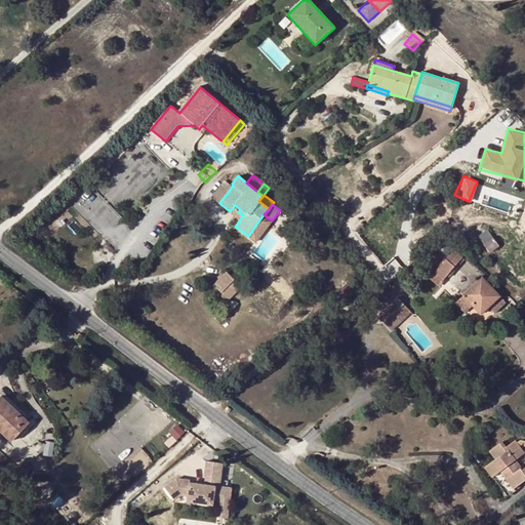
[(240,209),(235,205),(230,211),(240,219),(243,215),(238,212),(240,209)]
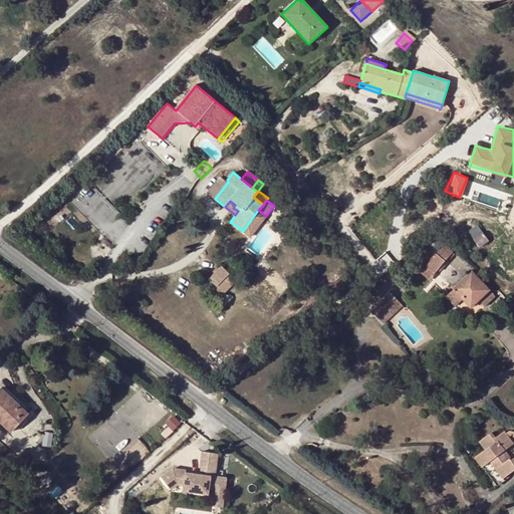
[(258,210),(243,231),(249,237),(266,216),(258,210)]
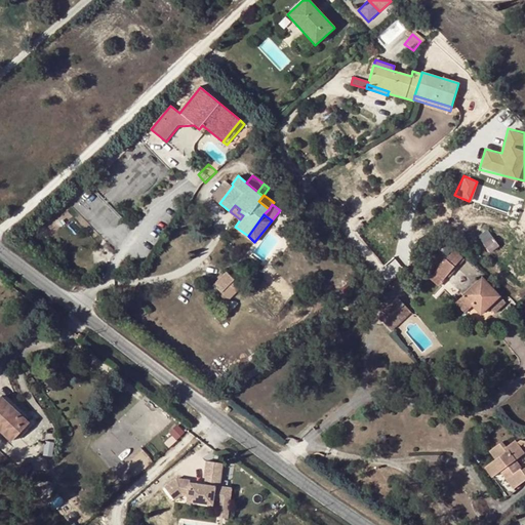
[(479,238),(484,244),(493,238),(487,231),(479,238)]
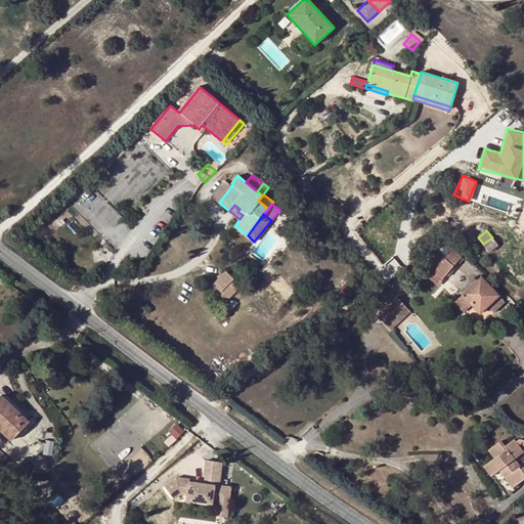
[(492,237),(483,244),(489,252),(498,245),(492,237)]
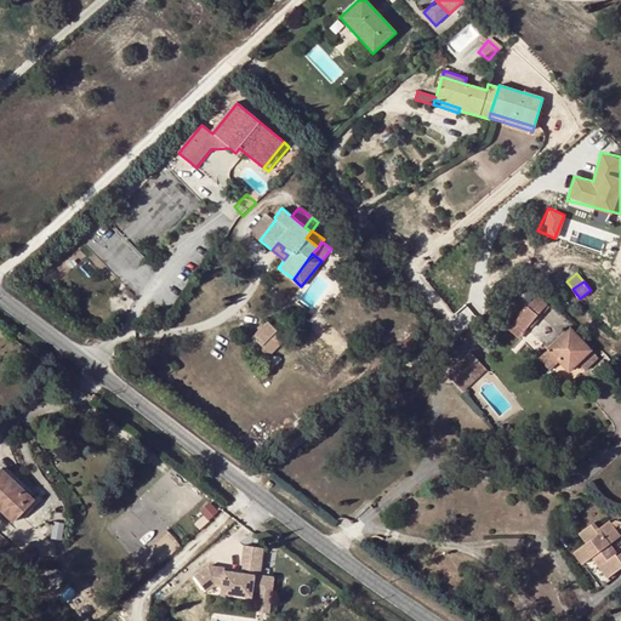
[(537,297),(514,323),(525,331),(547,305),(537,297)]
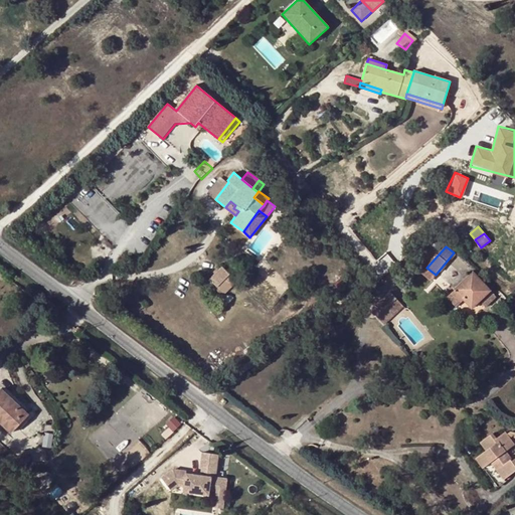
[(236,282),(232,278),(221,267),(209,279),(216,287),(211,292),(218,300),(236,282)]
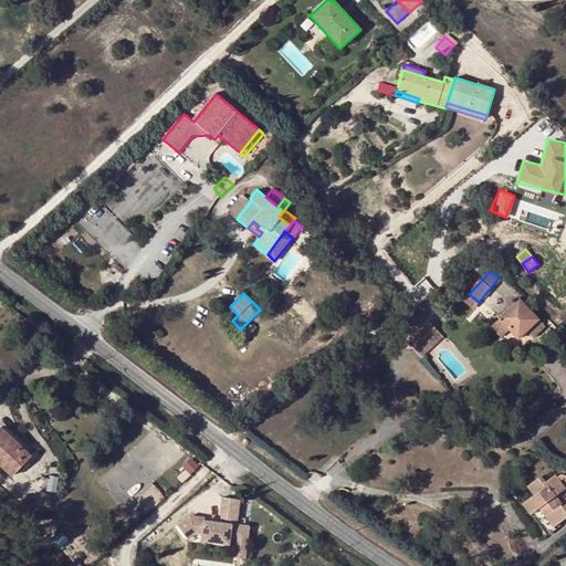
[(510,328),(520,338),(527,331),(534,337),(546,326),(521,300),(500,318),(510,328)]
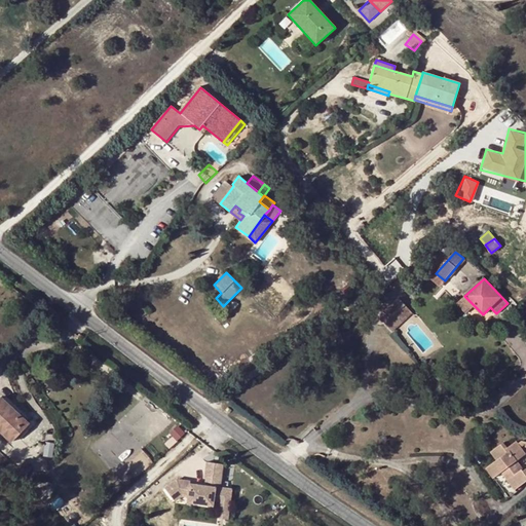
[(352,292),(348,283),(339,288),(343,296),(352,292)]
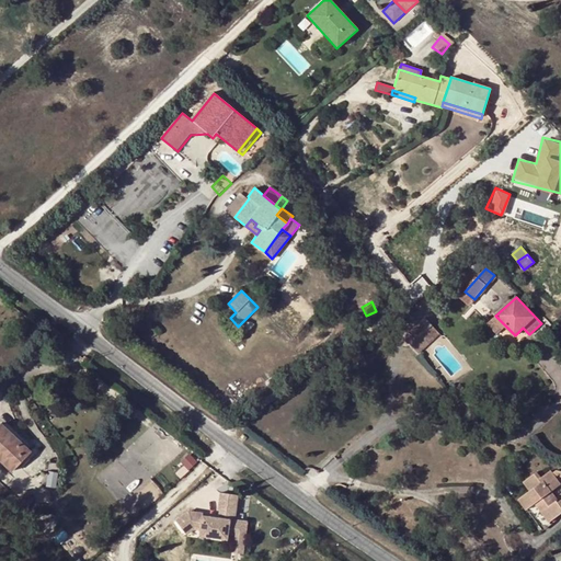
[(505,325),(495,316),(488,324),(497,333),(505,325)]
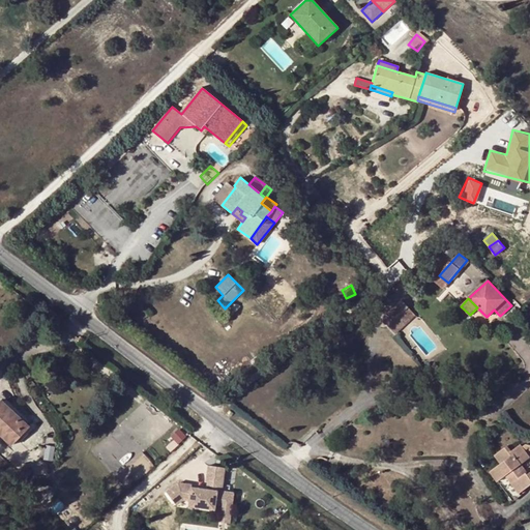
[(387,315),(393,321),(408,307),(402,300),(387,315)]
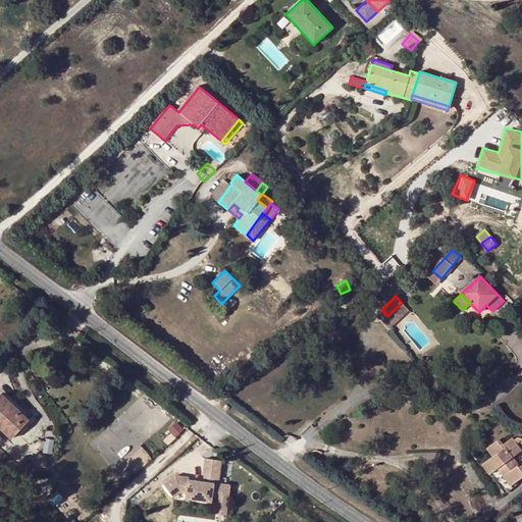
[(402,303),(387,316),(394,324),(409,310),(402,303)]
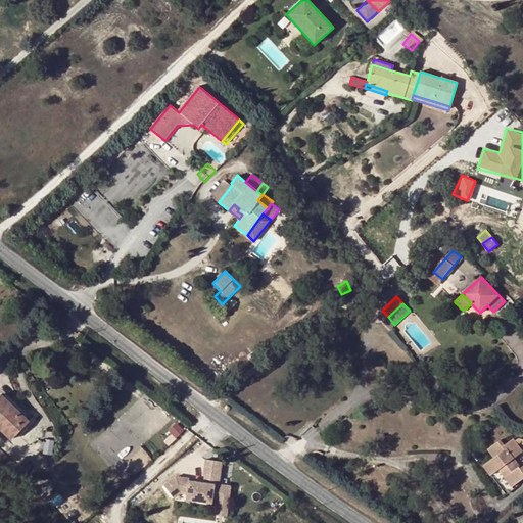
[(4,391),(1,394),(29,421),(32,418),(4,391)]
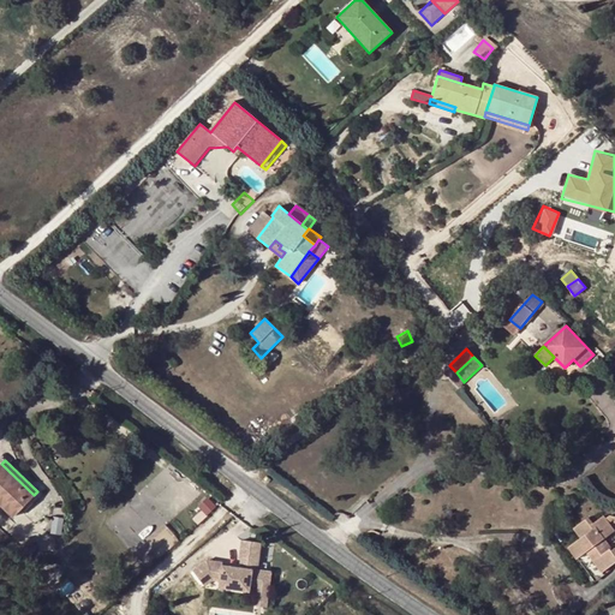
[(34,495),(1,464),(0,465),(0,506),(12,518),(19,509),(34,495)]
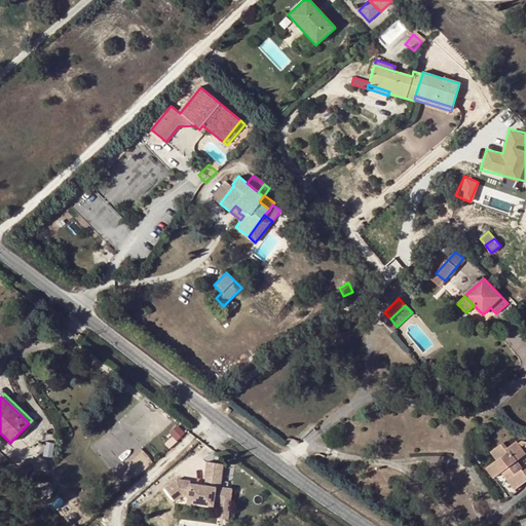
[(29,423),(16,436),(20,439),(32,425),(29,423)]
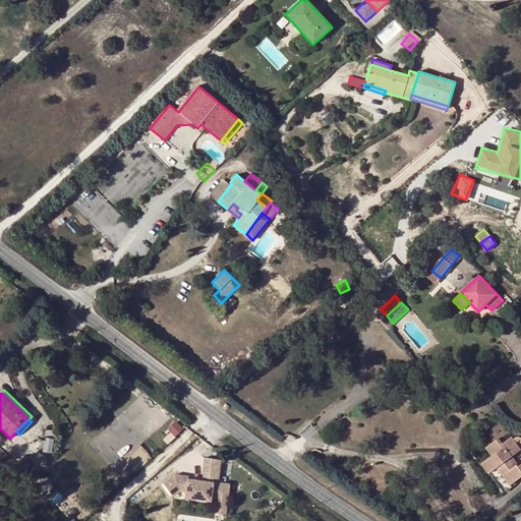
[(168,445),(176,437),(172,432),(164,441),(168,445)]
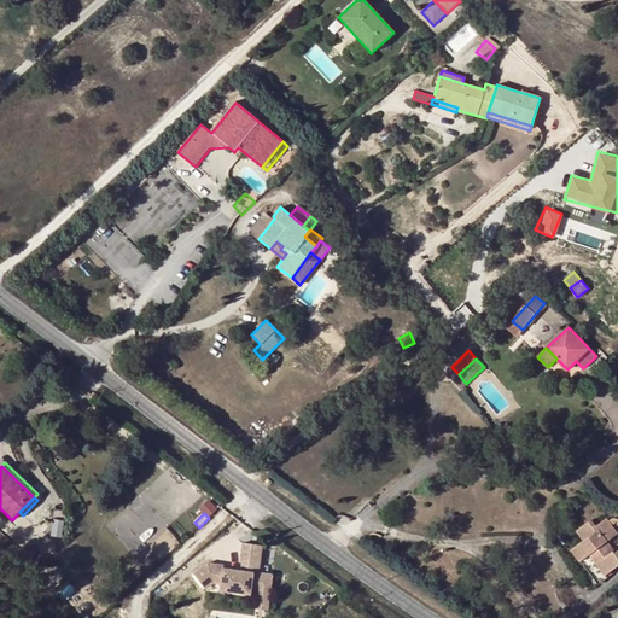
[(579,546),(569,553),(578,565),(584,559),(601,579),(617,567),(617,569),(617,552),(612,557),(604,546),(614,537),(604,522),(593,530),(588,524),(572,535),(579,546)]
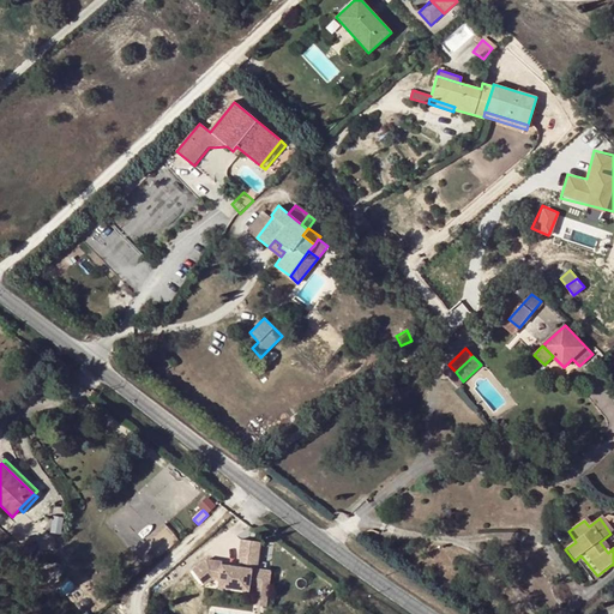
[(29,536),(19,546),(29,555),(40,546),(29,536)]
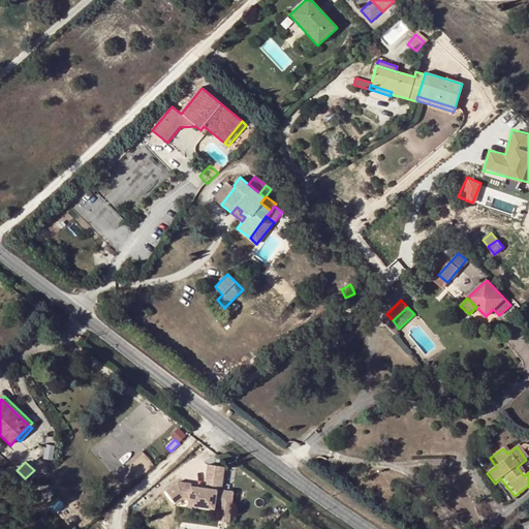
[(186,487),(175,497),(186,508),(192,502),(198,502),(198,507),(224,507),(224,502),(231,502),(241,503),(241,490),(234,490),(234,466),(218,465),(218,481),(220,481),(225,481),(225,490),(220,490),(204,489),(204,487),(186,487)]
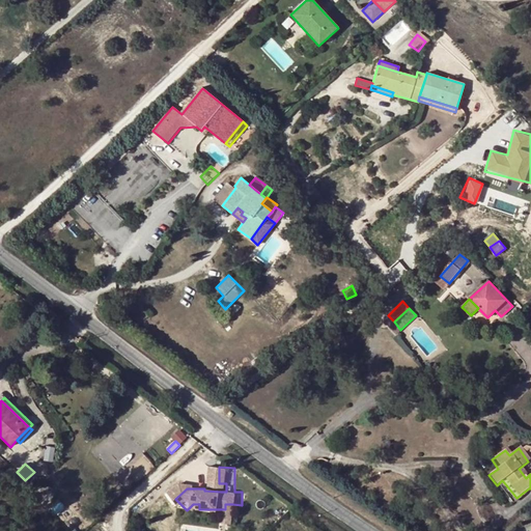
[(488,475),(486,476),(495,486),(497,485),(488,475)]
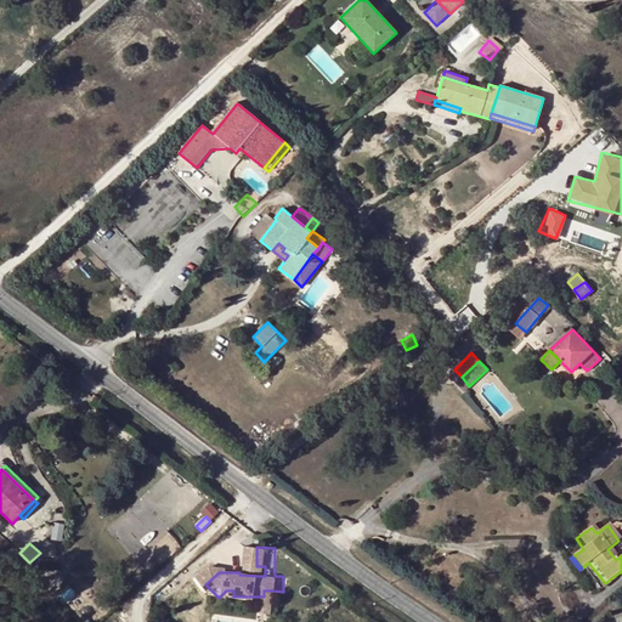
[(283,592),(272,591),(271,610),(283,610),(283,592)]
